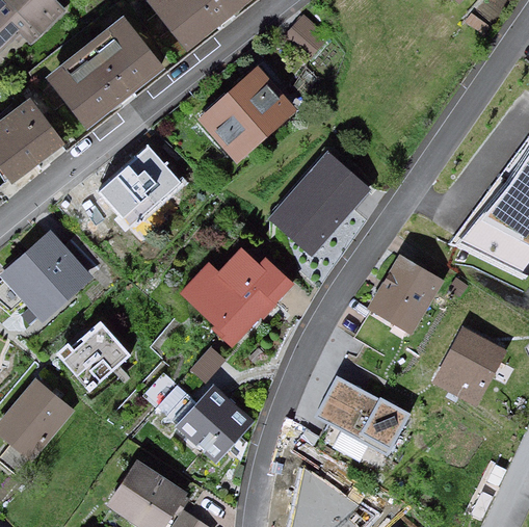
[(0,46),(18,28),(31,41),(64,6),(57,0),(0,0),(0,46)]
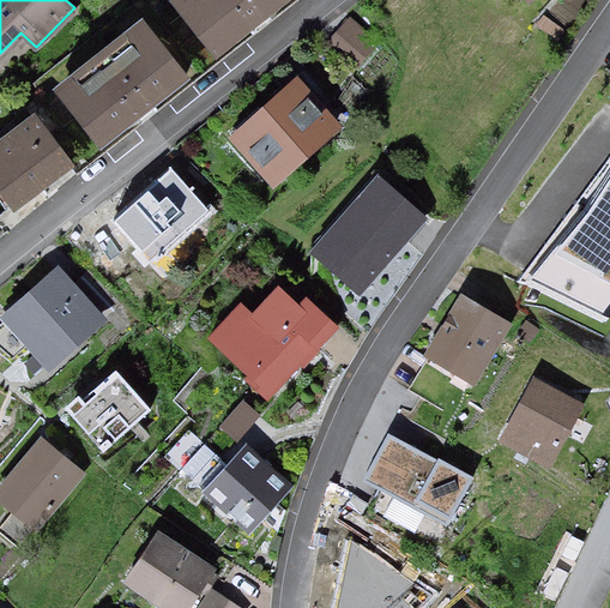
[(179,0),(217,48),(275,0),(179,0)]
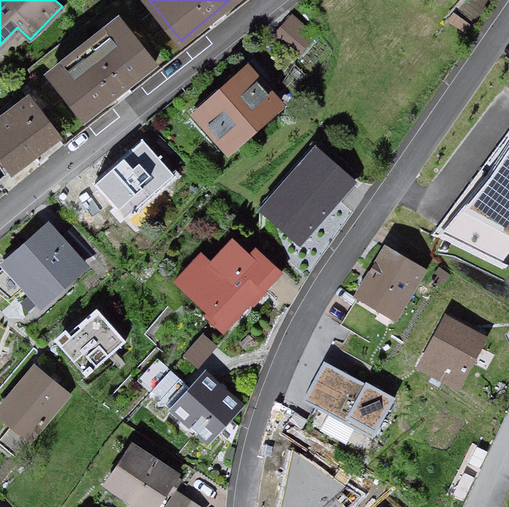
[(122,13),(48,67),(84,116),(158,62),(122,13)]
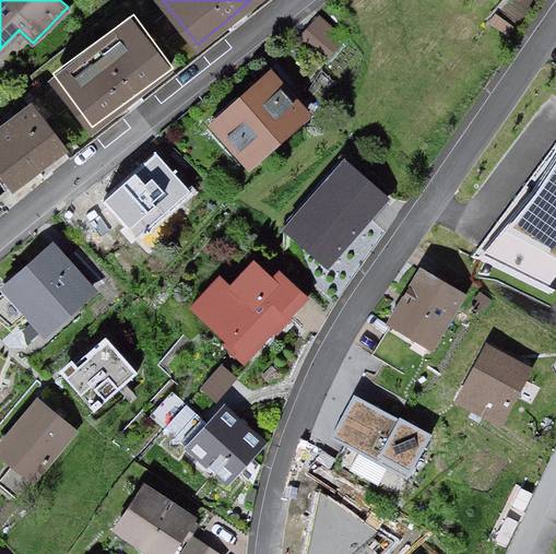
[(270,68),(212,119),(251,163),(309,112),(270,68)]
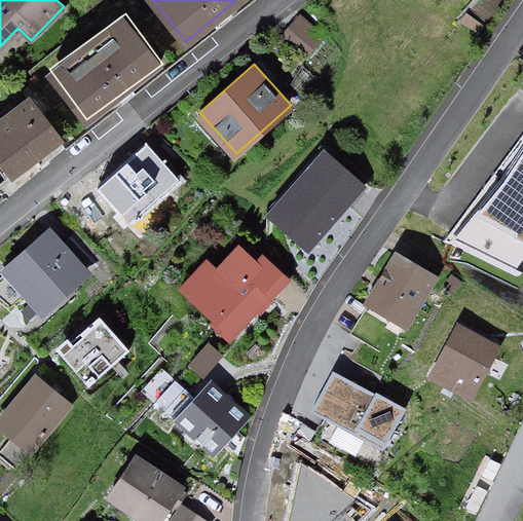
[(31,98),(0,121),(0,158),(15,179),(65,141),(31,98)]
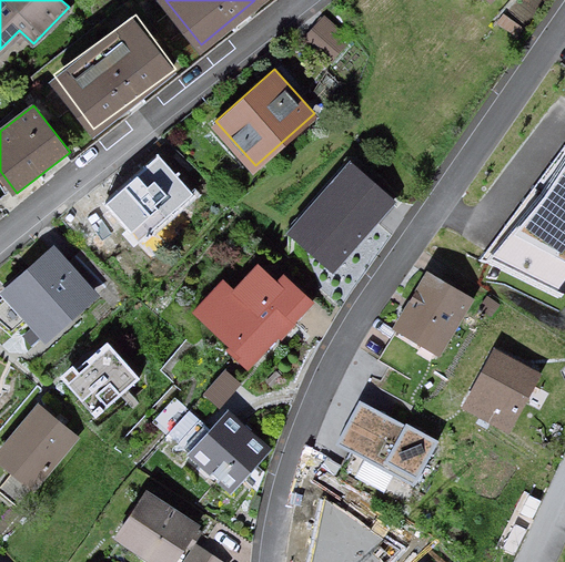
[(564,141),(492,252),(563,299),(564,296),(564,141)]
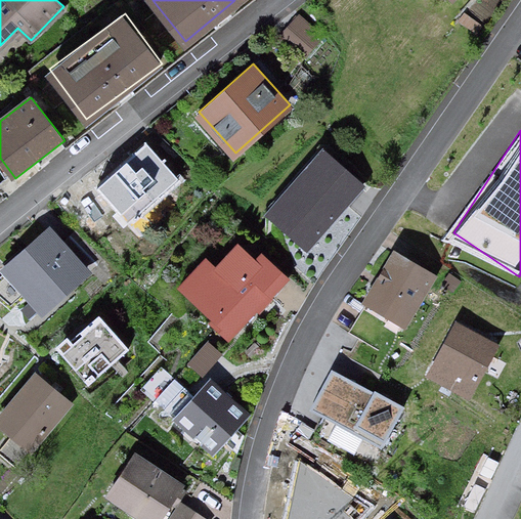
[(149,140),(92,191),(126,229),(184,178),(149,140)]
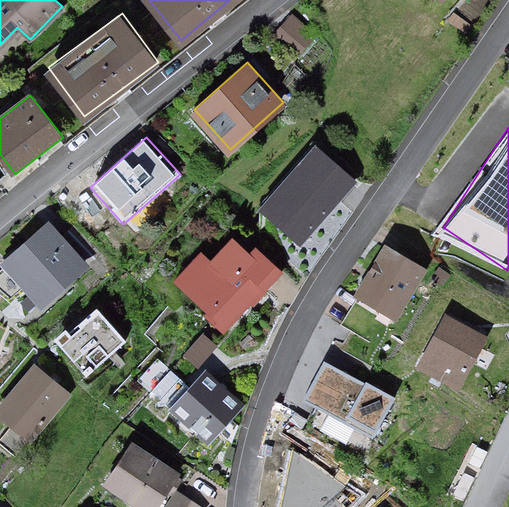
[(312,138),(255,201),(297,238),(354,175),(312,138)]
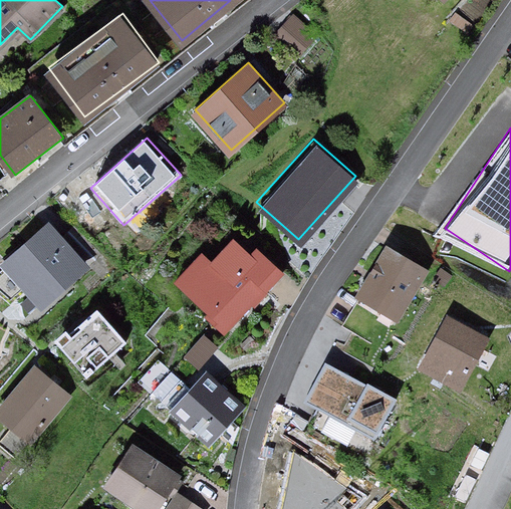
[(89,269),(48,224),(1,267),(43,312),(89,269)]
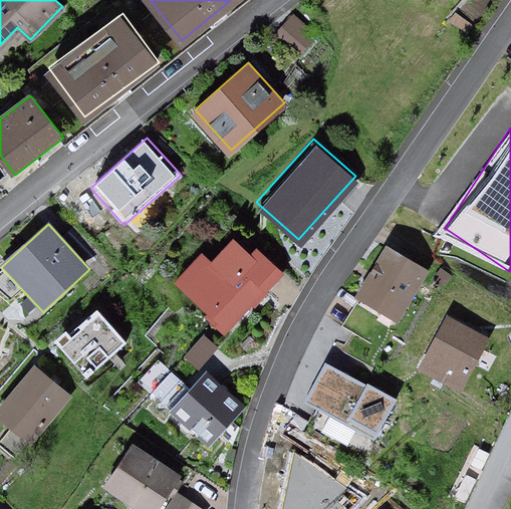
[(203,252),(175,281),(227,331),(286,271),(259,244),(251,252),(235,236),(211,260),(203,252)]
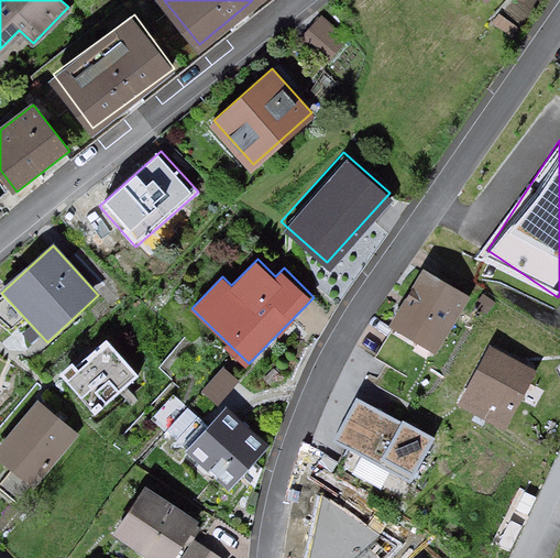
[(420,269),(373,354),(430,386),(478,299),(420,269)]
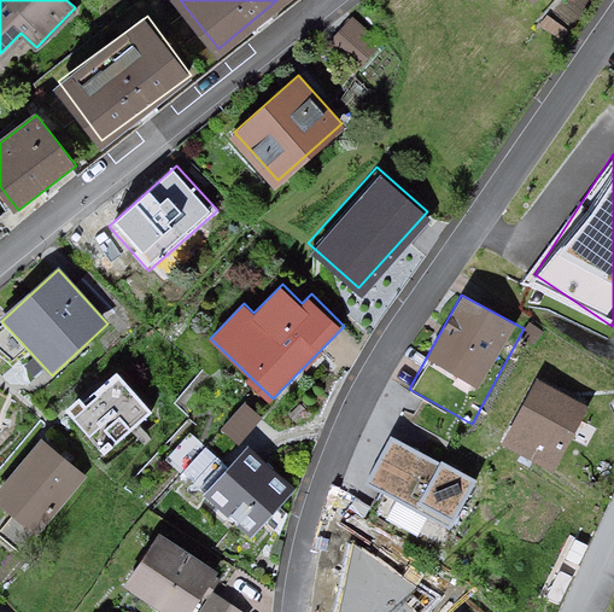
[(115,372),(68,413),(107,458),(155,417),(115,372)]
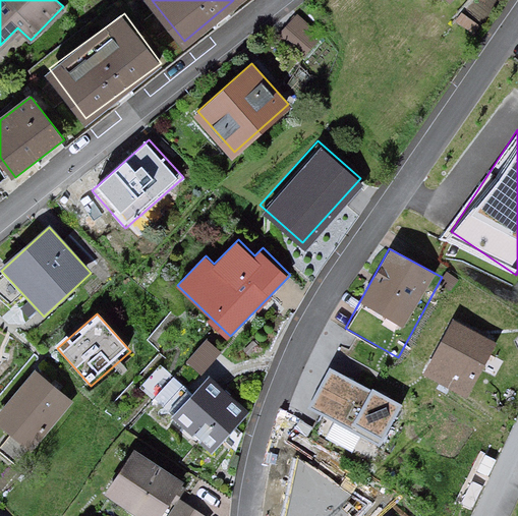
[(497,343),(453,322),(425,376),(469,397),(497,343)]
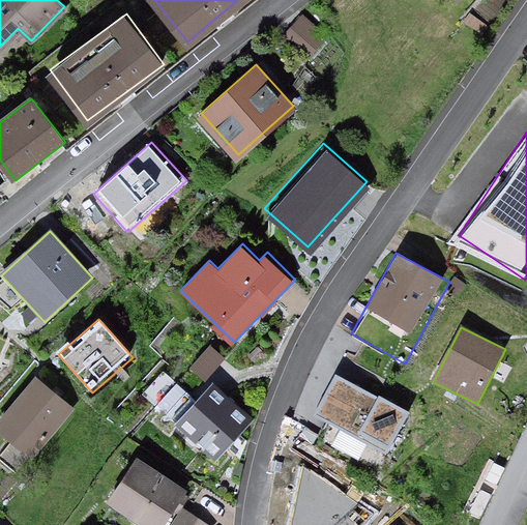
[(204,381),(223,358),(207,347),(189,371),(204,381)]
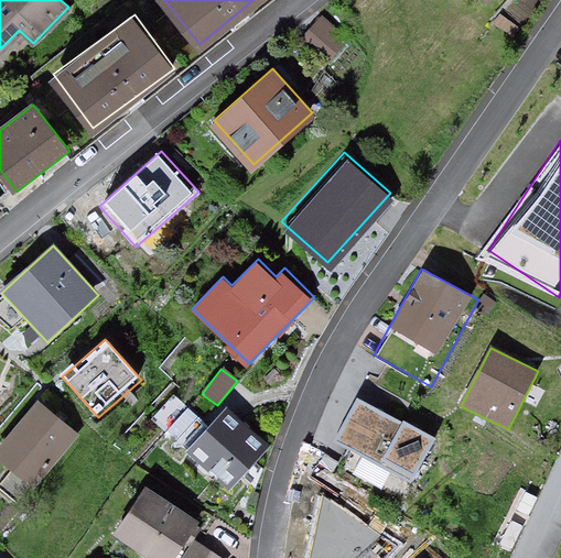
[(437,438),(358,397),(334,441),(413,482),(437,438)]
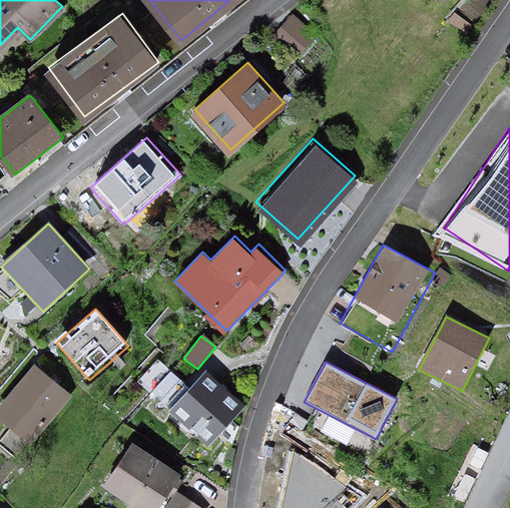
[(69,395),(35,366),(0,407),(0,415),(30,440),(69,395)]
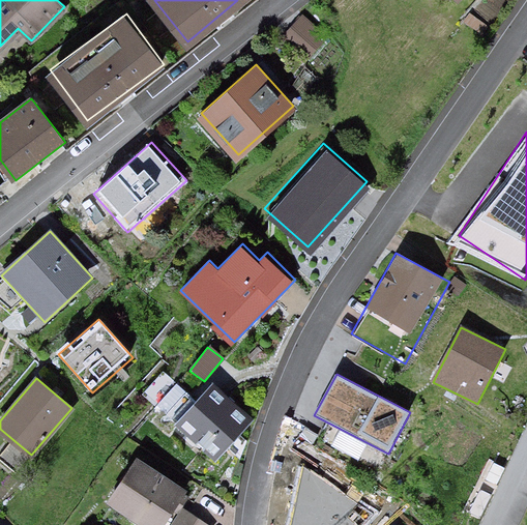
[(212,383),(176,424),(215,458),(251,416),(212,383)]
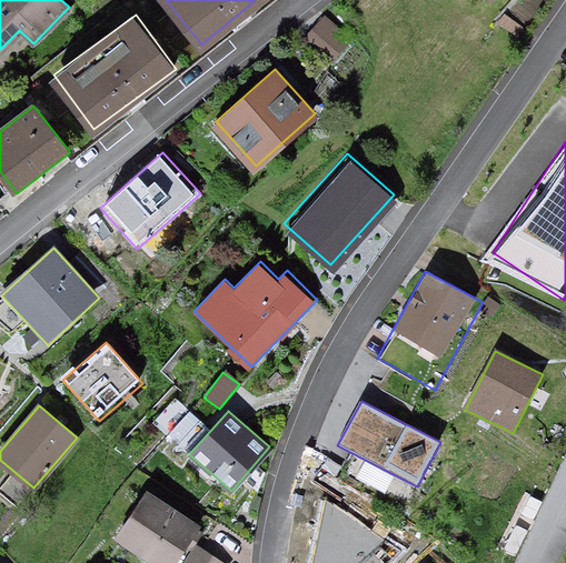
[(205,526),(147,492),(118,540),(156,562),(224,562),(226,562),(195,543),(205,526)]
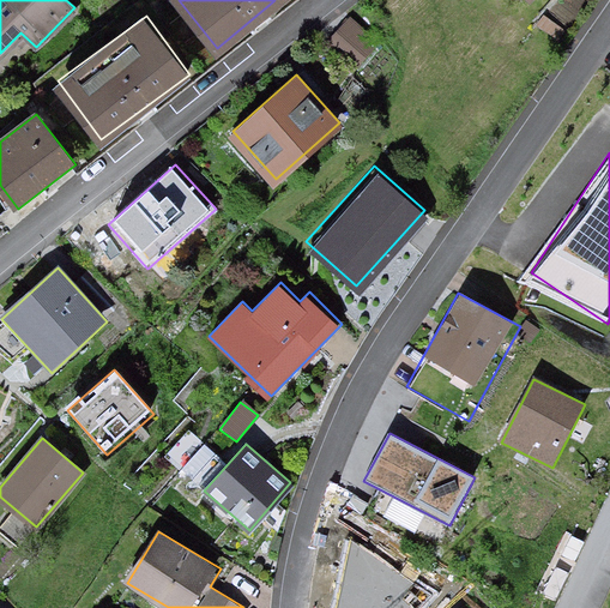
[(328,607),(409,607),(428,589),(344,536),(328,607)]
